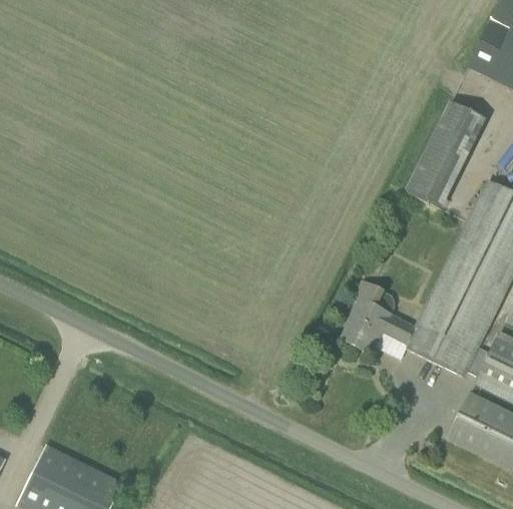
[(501,0),(469,66),(512,87),(512,0),(501,0)]
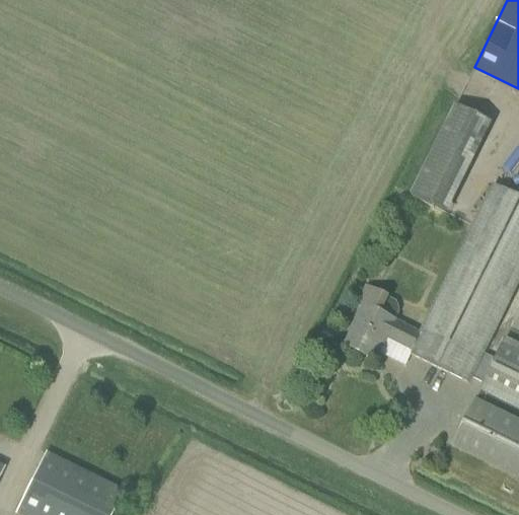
[(434,207),(479,117),(456,105),(412,195),(434,207)]
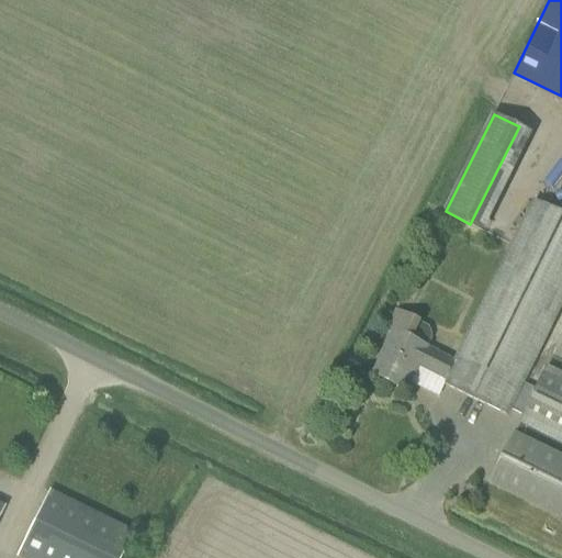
[(521,211),(537,177),(526,173),(512,205),(521,211)]
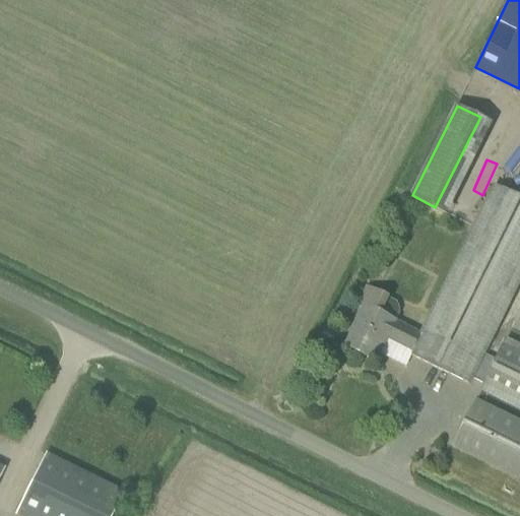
[(349,346),(375,361),(387,337),(412,350),(471,382),(474,376),(484,381),(482,385),(480,389),(519,408),(519,344),(507,338),(504,343),(497,358),(485,352),(519,282),(519,196),(496,184),(460,256),(421,333),(395,320),(396,319),(400,310),(399,305),(397,301),(389,297),(369,286),(360,304),(366,307),(359,323),(361,324),(359,328),(349,346)]
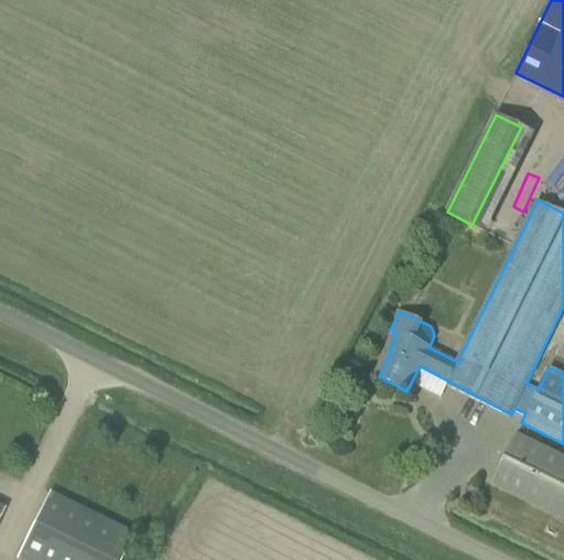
[(491,483),(563,518),(563,459),(516,434),(491,483)]
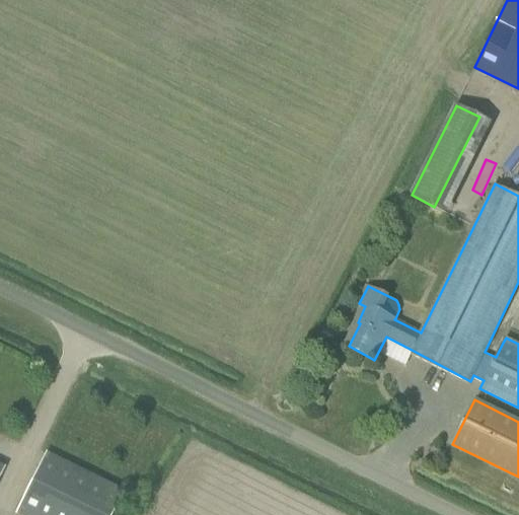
[(44,451),(13,512),(20,514),(109,514),(122,490),(44,451)]
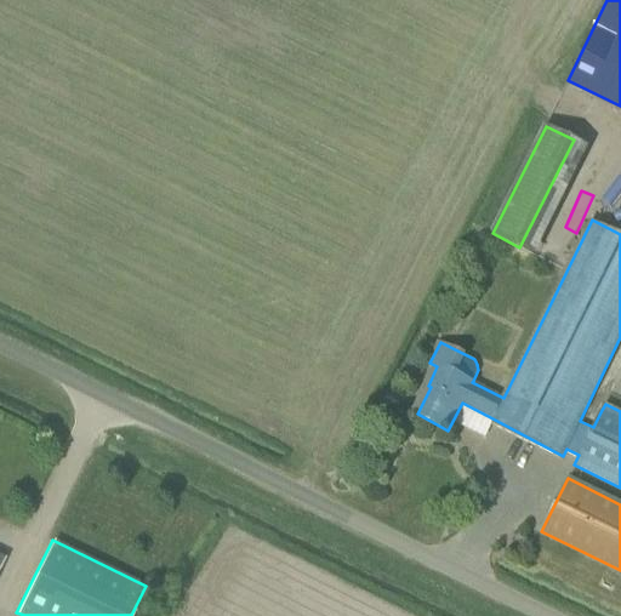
All buildings are outlined.
